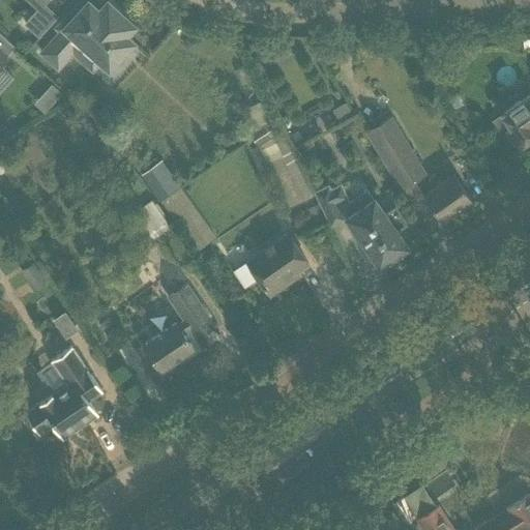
[(60,31),(40,53),(57,67),(72,52),(81,42),(100,60),(104,56),(112,63),(131,41),(124,34),(133,25),(107,2),(101,7),(98,11),(85,0),(81,0),(65,18),(69,22),(60,31)]
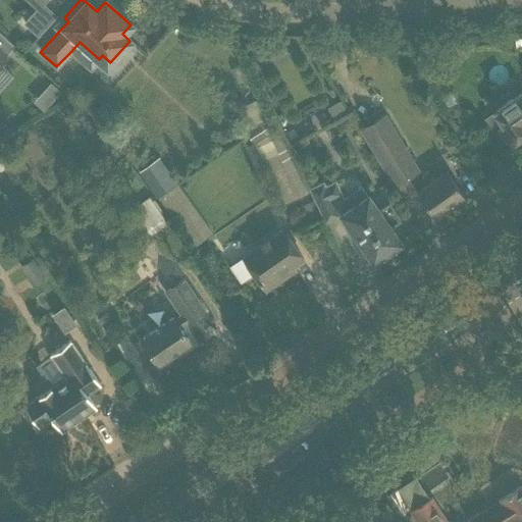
[(39,36),(56,16),(42,3),(24,22),(39,36)]
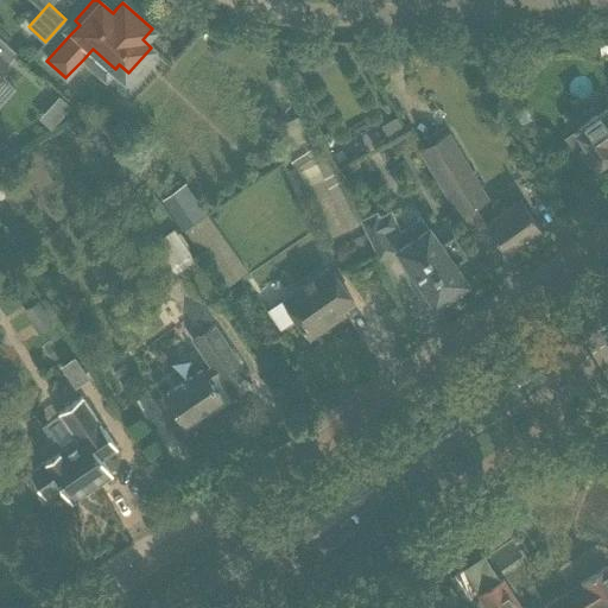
[(0,74),(8,65),(7,64),(17,54),(0,38),(0,74)]
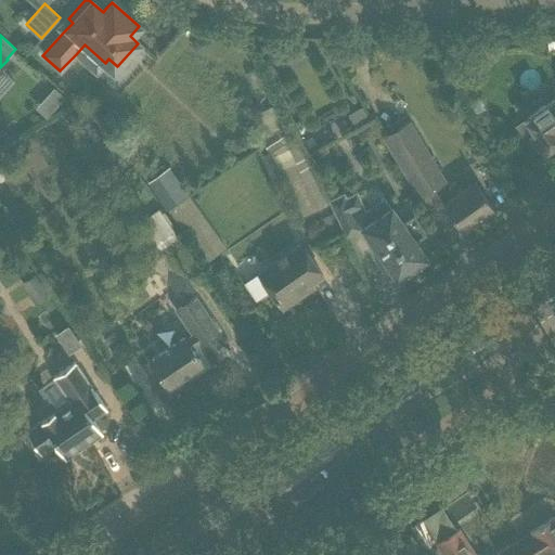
[(192,39),(190,44),(192,50),(197,53),(203,53),(207,50),(209,44),(207,39),(203,36),(196,36),(192,39)]
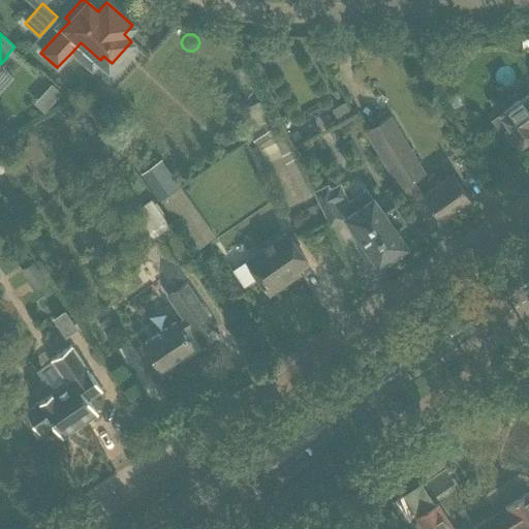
[(0,87),(11,75),(0,65),(0,87)]
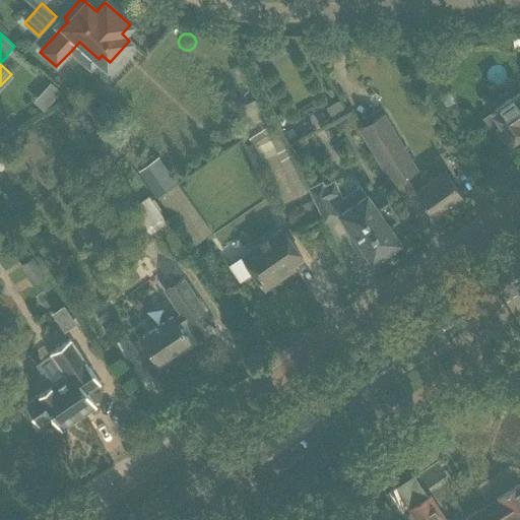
[(50,82),(45,88),(52,95),(54,98),(60,91),(50,82)]
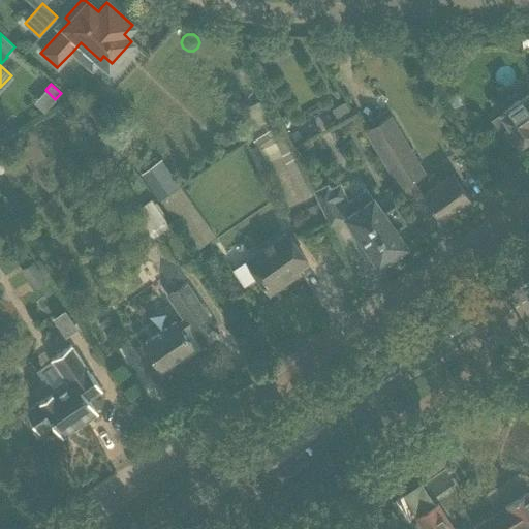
[(509,127),(499,133),(510,150),(528,137),(528,93),(500,114),(509,127)]
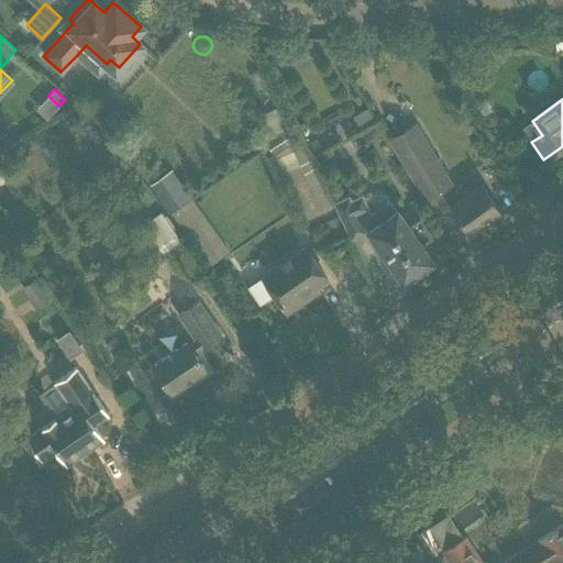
[(367,108),(353,117),(360,130),(374,122),(367,108)]
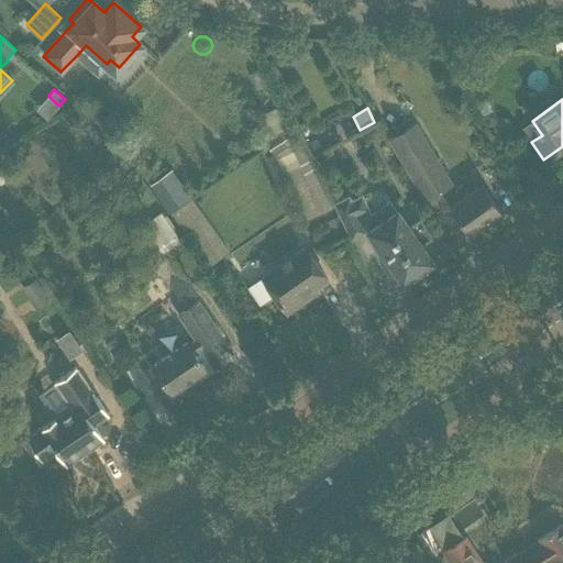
[(332,208),(302,146),(305,145),(291,124),(264,143),(276,159),(306,220),(332,208)]
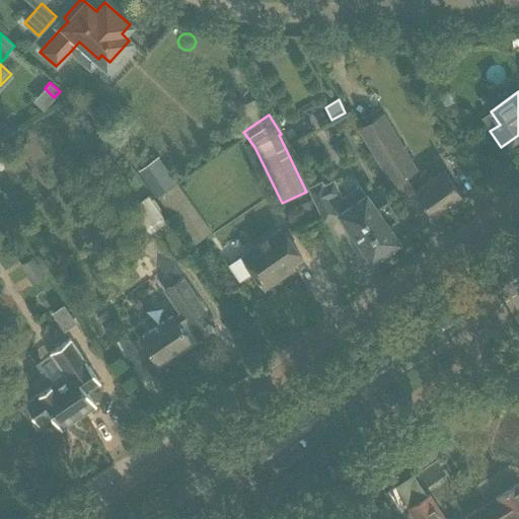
[(359,129),(391,183),(416,169),(383,115),(359,129)]
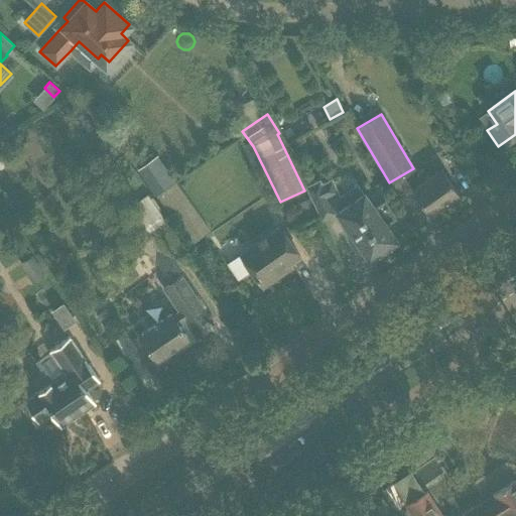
[(157,156),(138,170),(152,189),(156,196),(174,181),(170,176),(157,156)]
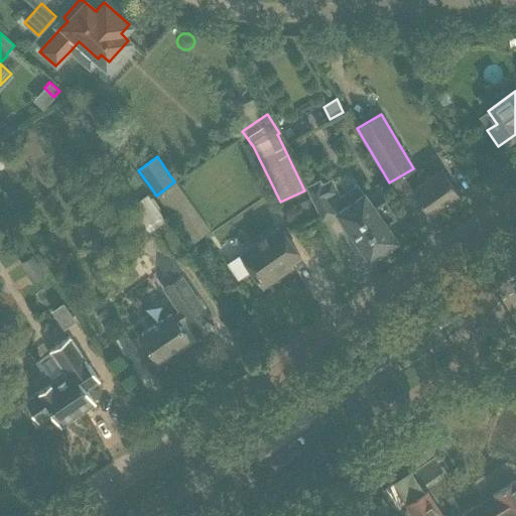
[(460,196),(441,169),(411,189),(429,216),(460,196)]
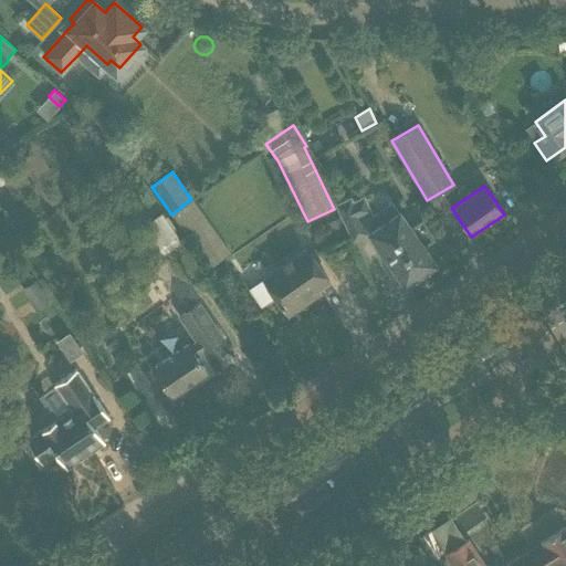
[(399,211),(380,224),(371,211),(364,196),(353,200),(350,196),(334,203),(353,241),(369,233),(381,250),(380,251),(390,265),(391,264),(404,283),(412,278),(416,282),(429,272),(426,268),(433,262),(422,247),(435,238),(422,219),(409,228),(399,211)]
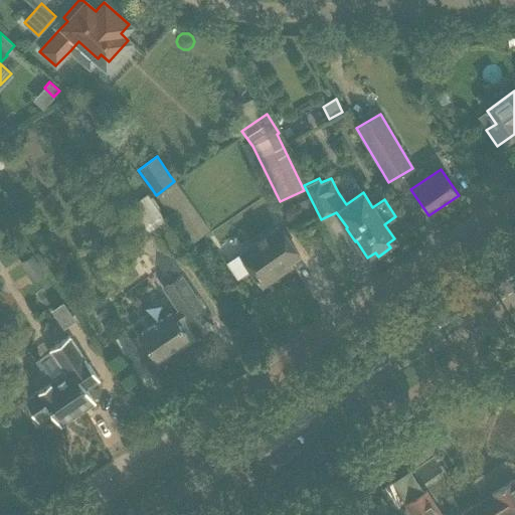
[(174,181),(156,195),(190,243),(209,230),(174,181)]
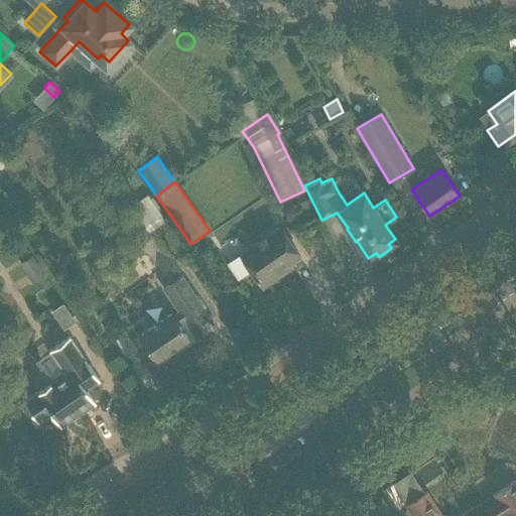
[(147,195),(131,206),(149,233),(165,222),(147,195)]
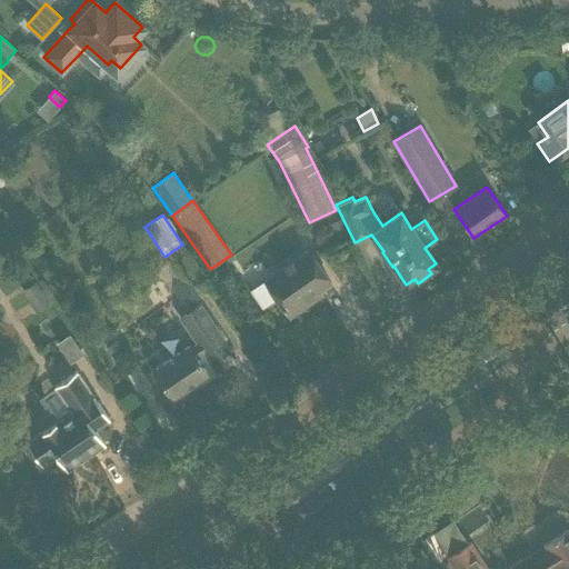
[(341,218),(329,223),(336,240),(349,233),(341,218)]
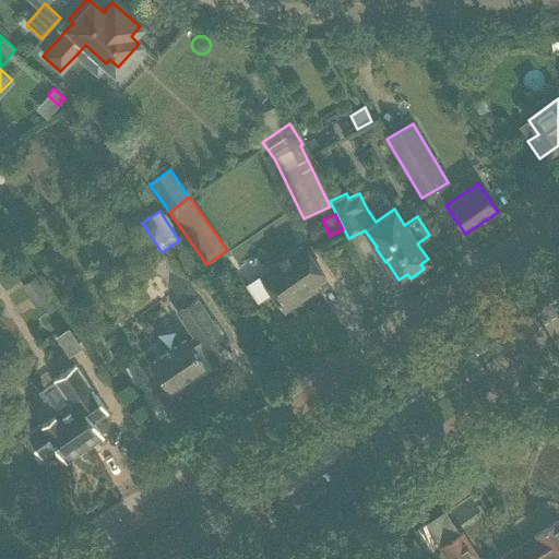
[(259,275),(245,285),(257,304),(272,293),(284,311),(302,298),(300,295),(311,287),(324,277),(302,246),(259,275)]
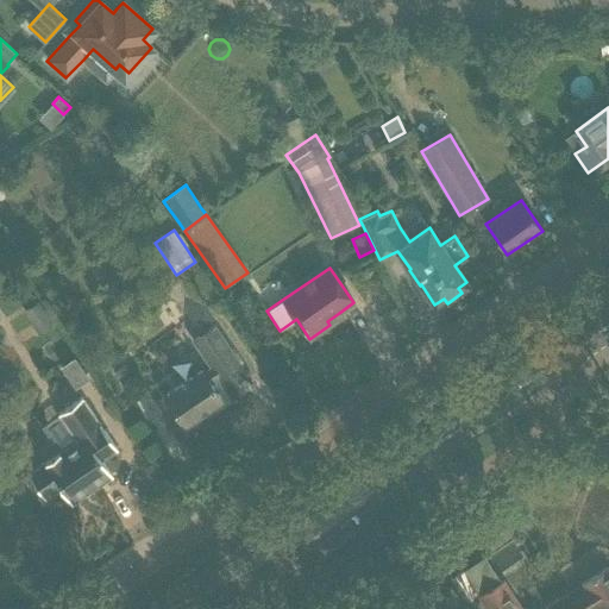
[(38,301),(23,311),(38,334),(52,325),(38,301)]
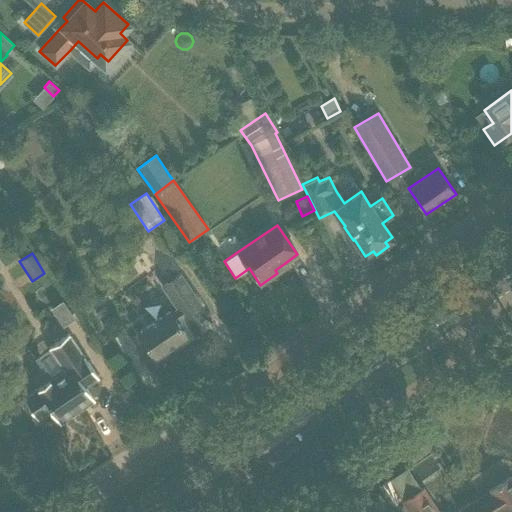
[(202,307),(179,273),(160,287),(175,308),(171,311),(169,309),(137,331),(155,357),(186,336),(177,322),(183,317),(184,319),(202,307)]
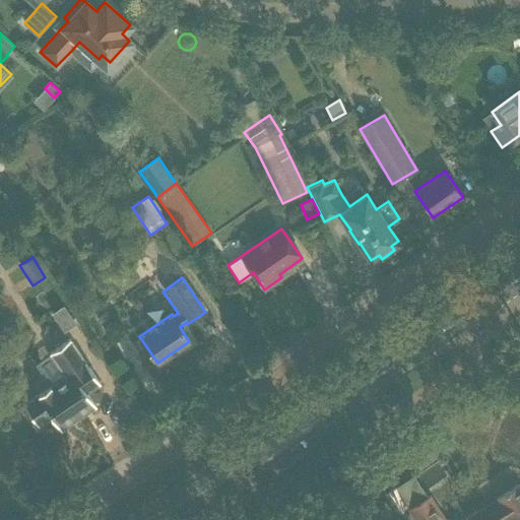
[(63,305),(51,313),(64,331),(76,323),(63,305)]
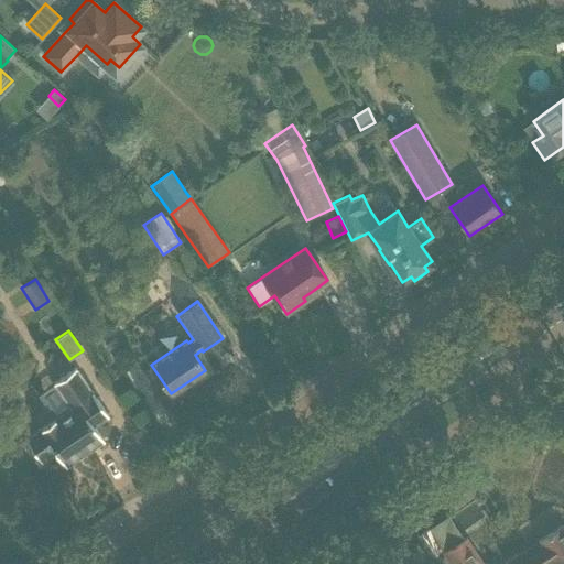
[(55,452),(66,466),(104,441),(94,425),(108,415),(76,368),(54,382),(71,407),(25,438),(41,462),(55,452)]
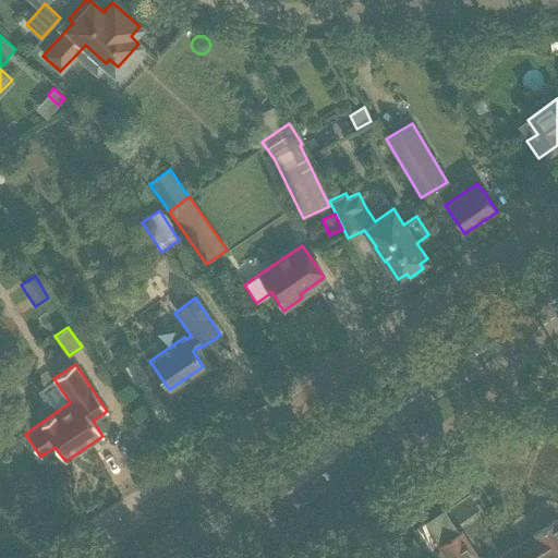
[(511,548),(500,556),(501,557),(546,557),(548,557),(547,557),(557,557),(557,522),(556,520),(555,521),(533,534),(535,538),(513,552),(511,548)]
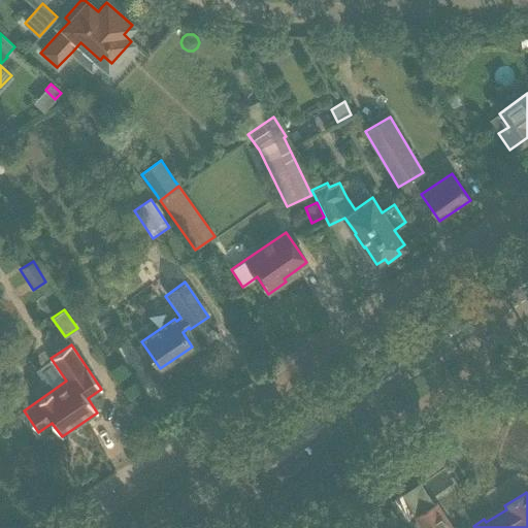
[(450,527),(434,503),(416,517),(423,527),(450,527)]
